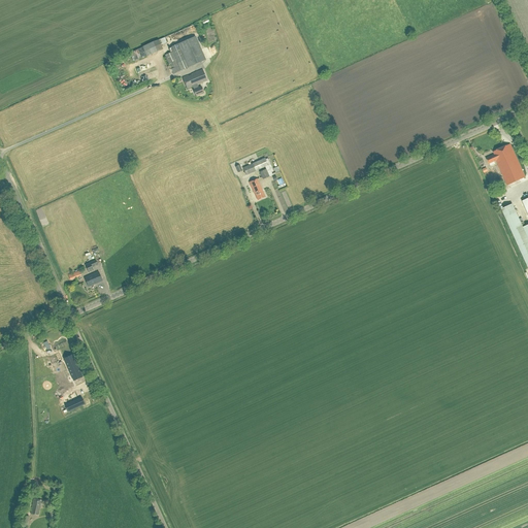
[(173,74),(205,60),(196,37),(170,47),(172,52),(164,55),(165,56),(163,57),(166,65),(169,64),(173,74)]
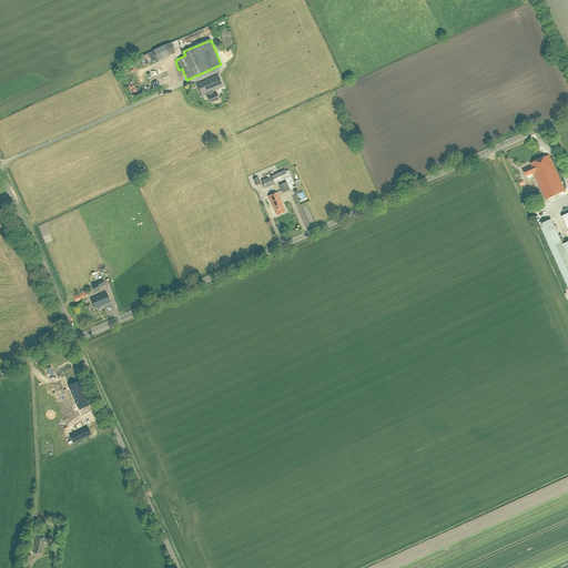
[(158,61),(175,53),(171,43),(140,58),(143,67),(151,63),(158,60),(158,61)]
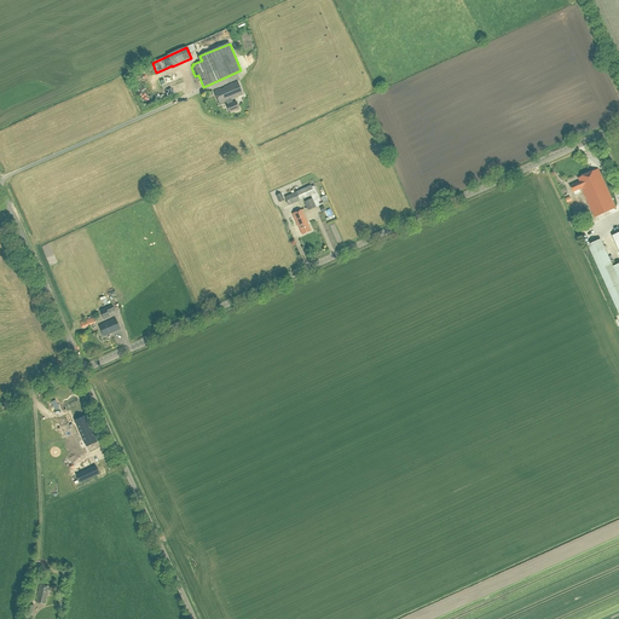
[(230,100),(231,99),(242,96),(238,82),(225,87),(226,90),(221,91),(221,90),(214,92),(219,104),(226,102),(230,100)]
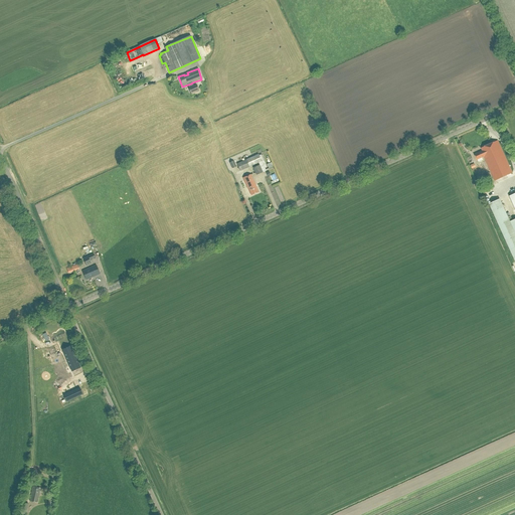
[(145,71),(135,76),(138,81),(148,76),(145,71)]
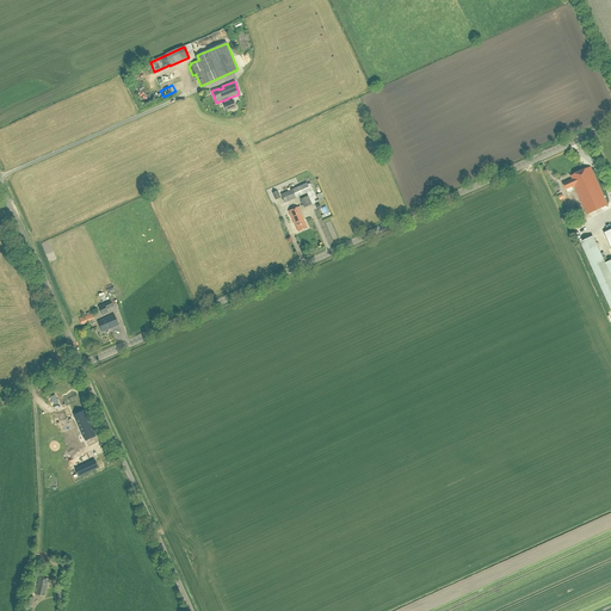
[(148,90),(149,97),(158,94),(156,87),(148,90)]
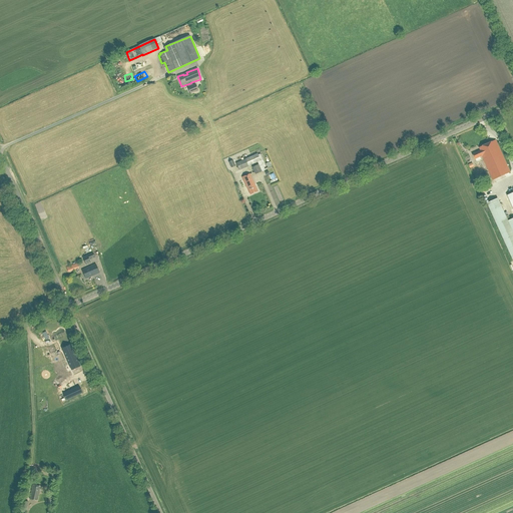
[(190,83),(187,84),(188,87),(187,88),(190,93),(198,90),(195,85),(193,86),(191,82),(190,83)]
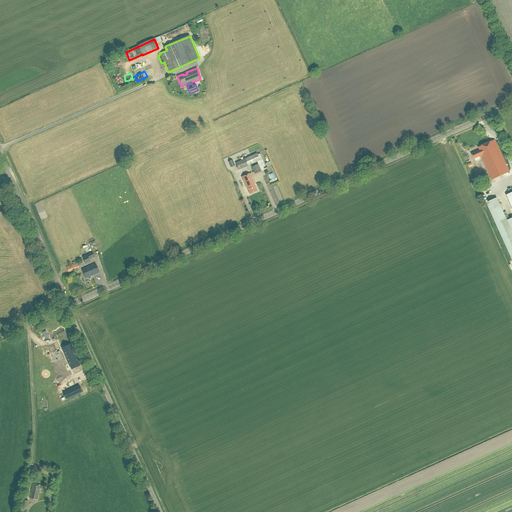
[(479,151),(472,154),(474,160),(481,157),(492,180),(509,172),(495,141),(478,148),(479,151)]
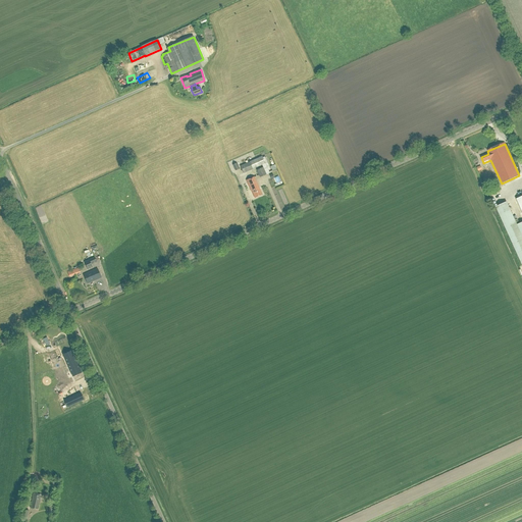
[(268,171),(263,157),(262,157),(241,166),(244,173),(262,165),(263,167),(256,170),(259,177),(269,173),(268,171)]
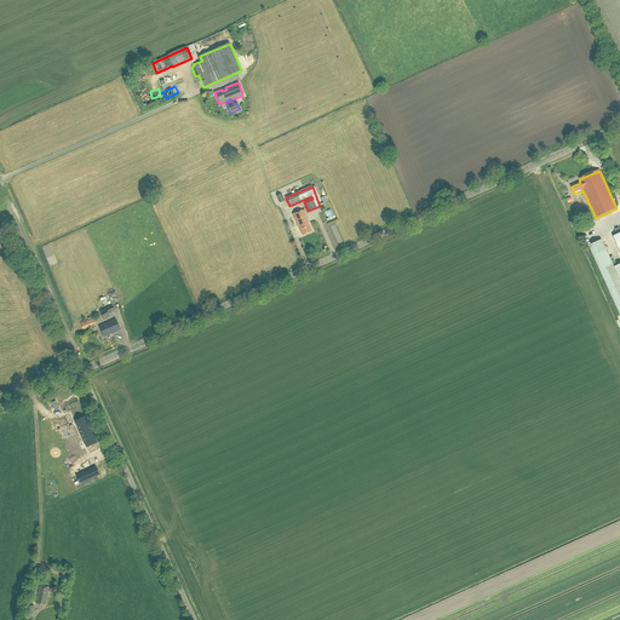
[(311,231),(303,211),(293,214),(299,229),(300,228),(303,235),(311,231)]
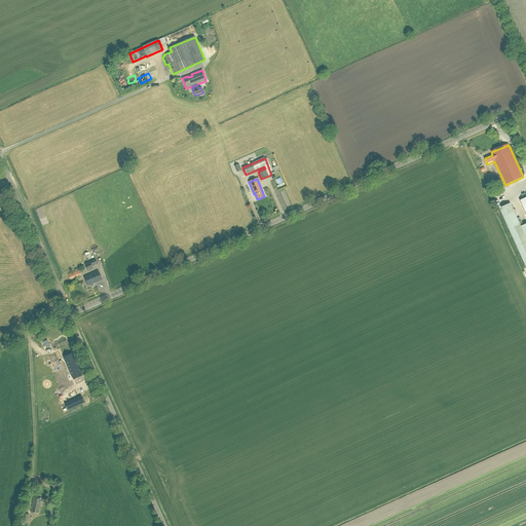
[(525,198),(521,201),(525,213),(525,224),(521,226),(511,204),(500,210),(525,266),(525,198)]
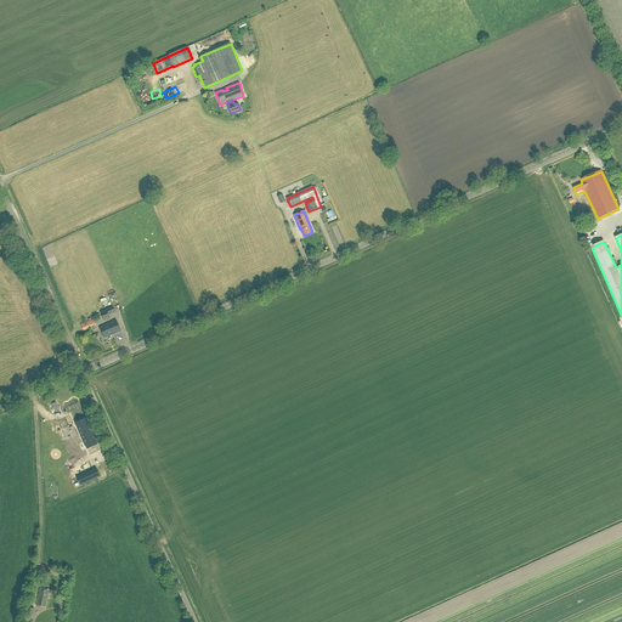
[(105,321),(111,318),(108,315),(116,312),(113,307),(101,312),(105,321)]
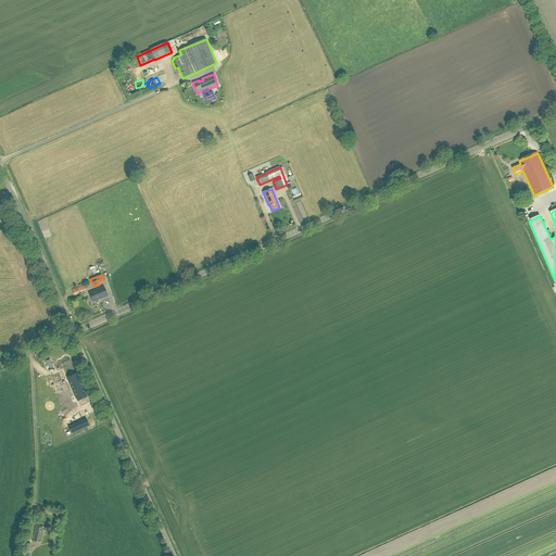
[(74,295),(86,291),(84,286),(72,290),(74,295)]
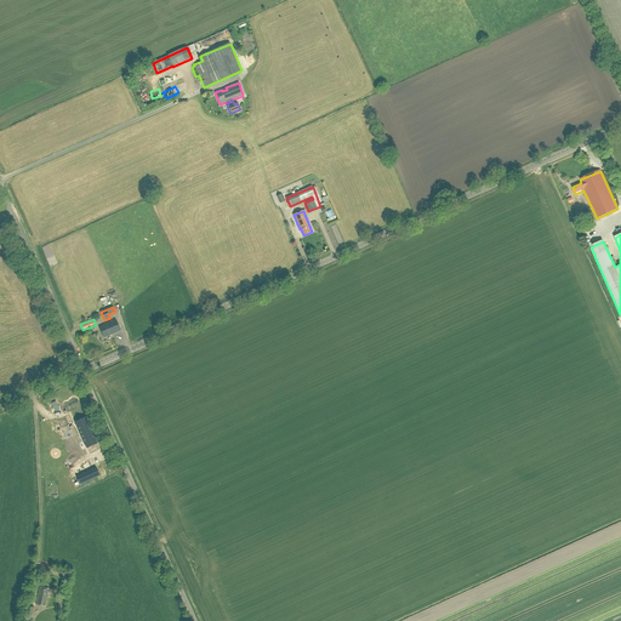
[(104,337),(121,330),(117,319),(100,326),(104,337)]
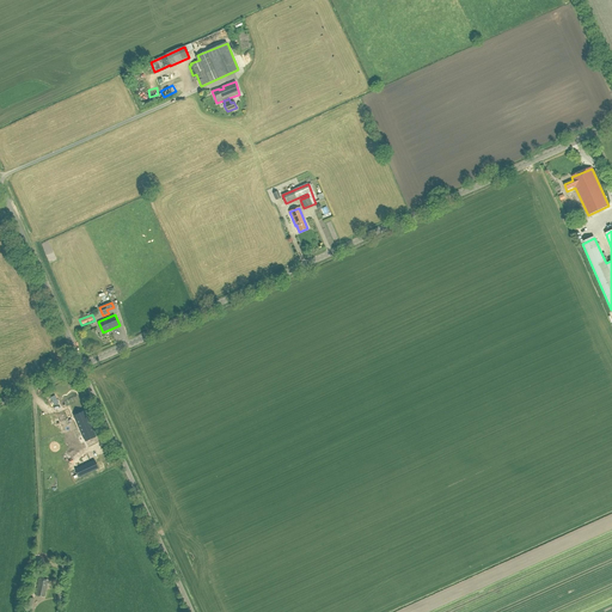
[(120,329),(111,331),(115,340),(122,337),(120,329)]
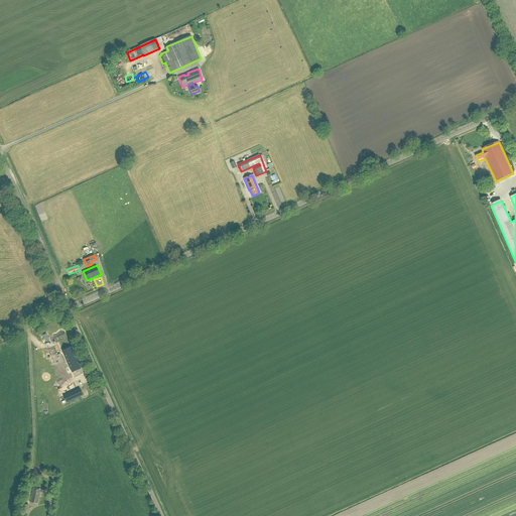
[(71,347),(62,351),(73,372),(80,369),(77,361),(78,360),(75,354),(74,355),(71,347)]
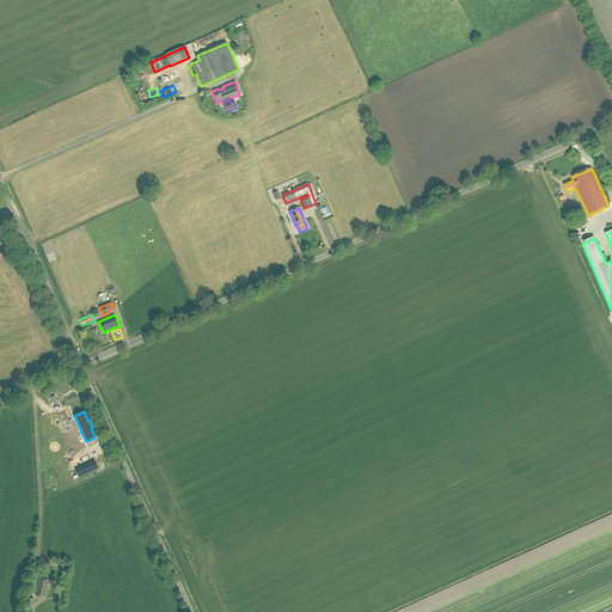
[(95,460),(75,470),(79,477),(98,469),(95,460)]
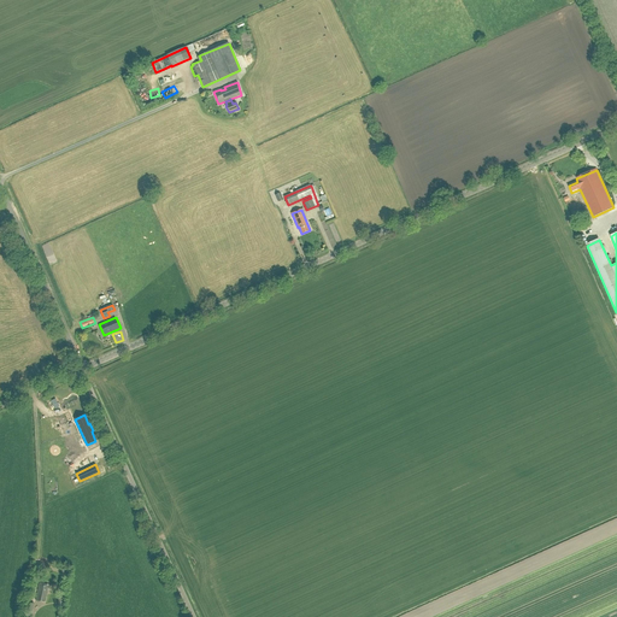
[(36,600),(45,603),(48,585),(39,583),(37,592),(36,600)]
